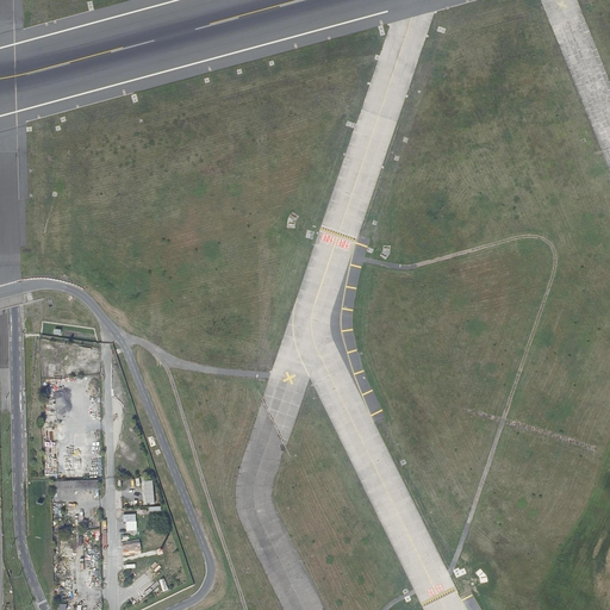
[(60,383),(48,383),(49,397),(60,397),(60,383)]
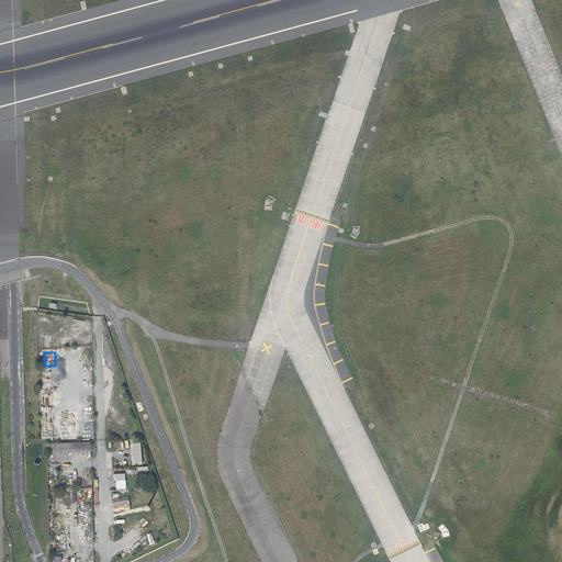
[(51,367),(41,367),(40,392),(53,392),(54,375),(51,375),(51,367)]
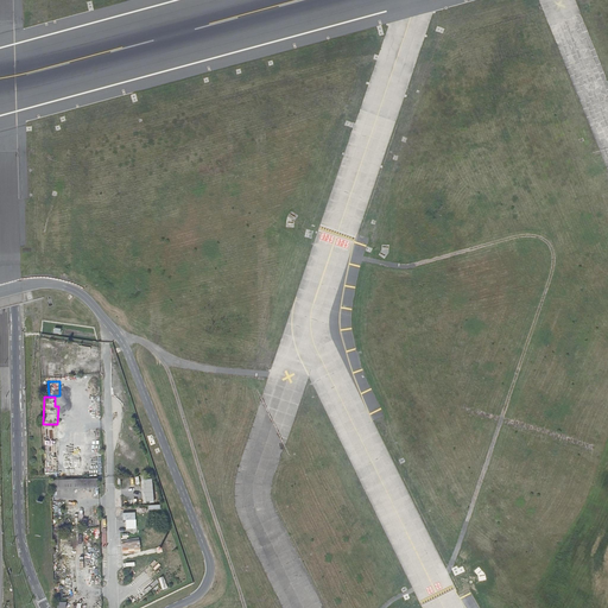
[(50,426),(42,426),(42,475),(55,475),(55,449),(56,448),(56,436),(50,436),(50,426)]
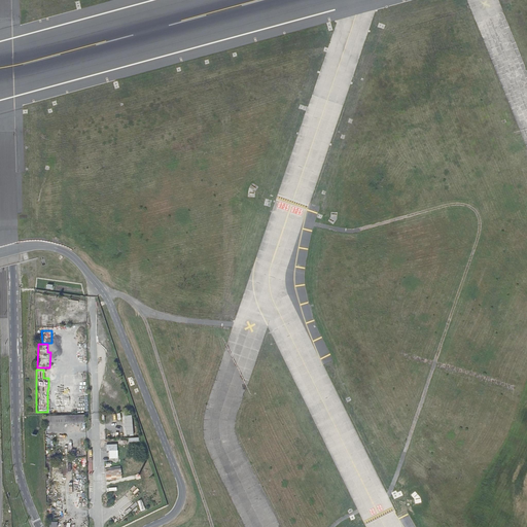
[(72,376),(68,376),(64,376),(64,414),(73,414),(73,407),(76,407),(76,387),(73,387),(72,376)]
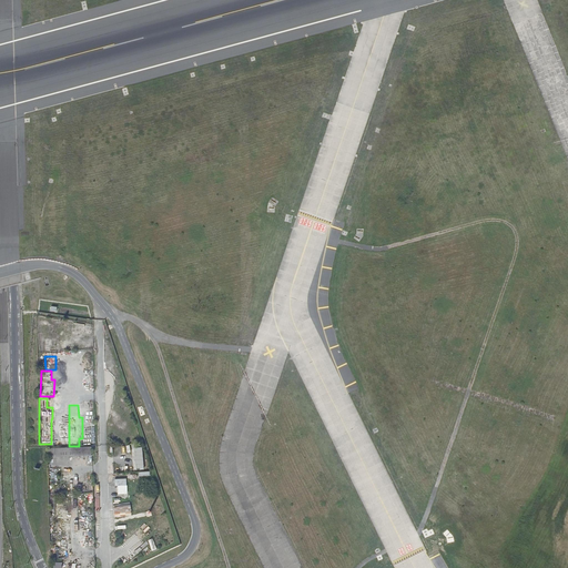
[(134,445),(131,445),(134,473),(138,473),(137,469),(140,469),(140,472),(144,470),(142,448),(134,448),(134,445)]
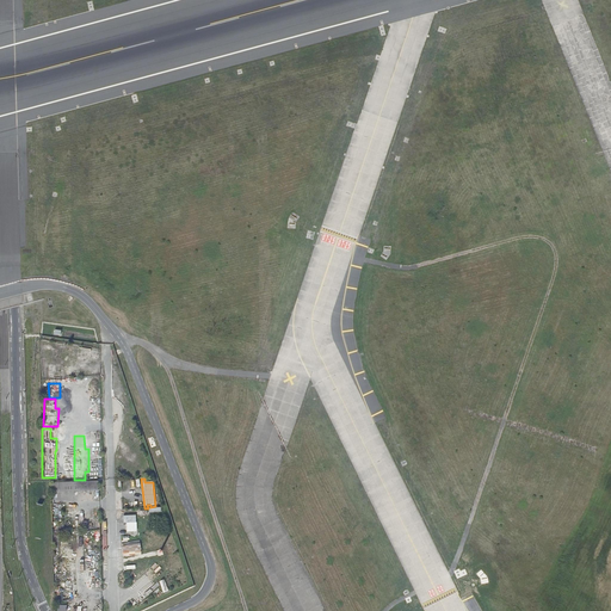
[(98,481),(53,483),(53,492),(98,491),(98,481)]
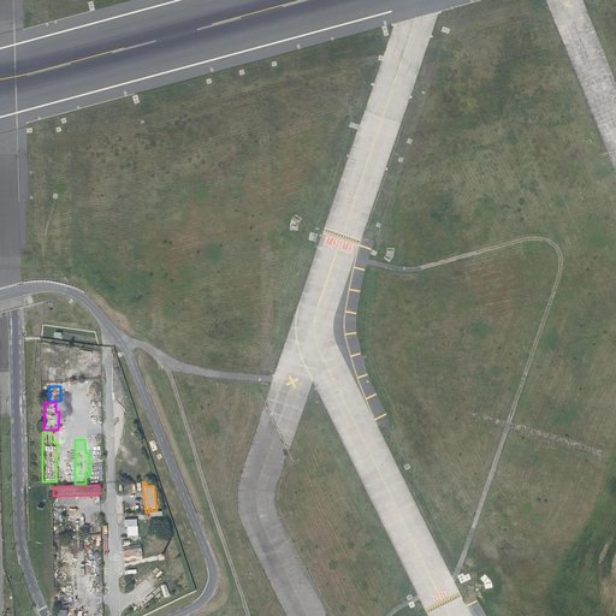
[(125,528),(128,528),(128,535),(130,535),(137,535),(137,522),(137,520),(124,520),(125,528)]
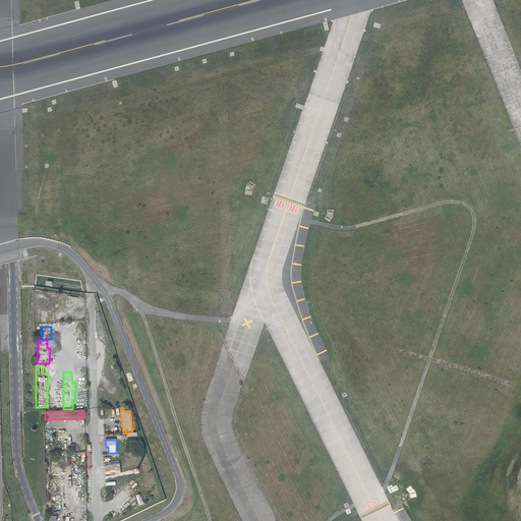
All buildings are outlined.
